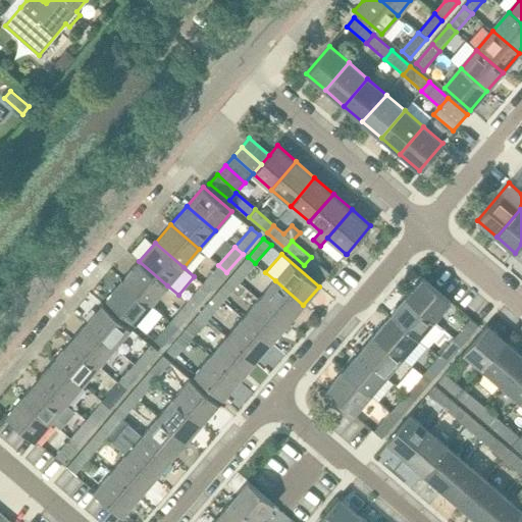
[(231,275),(240,282),(255,263),(248,257),(231,275)]
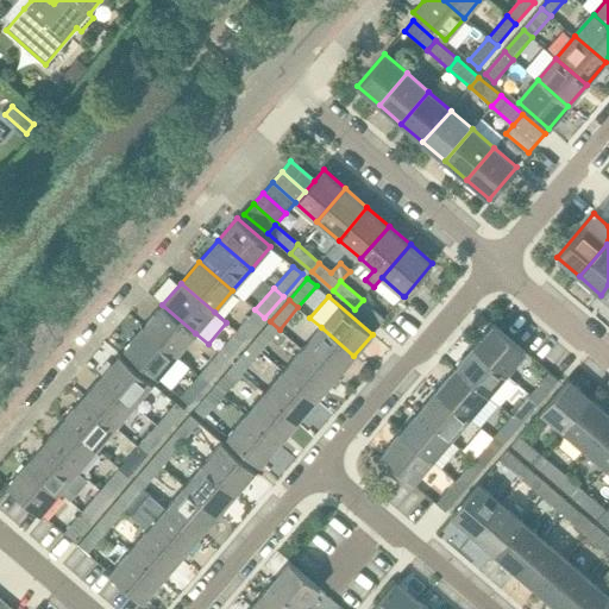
[(384,319),(363,300),(355,309),(377,328),(384,319)]
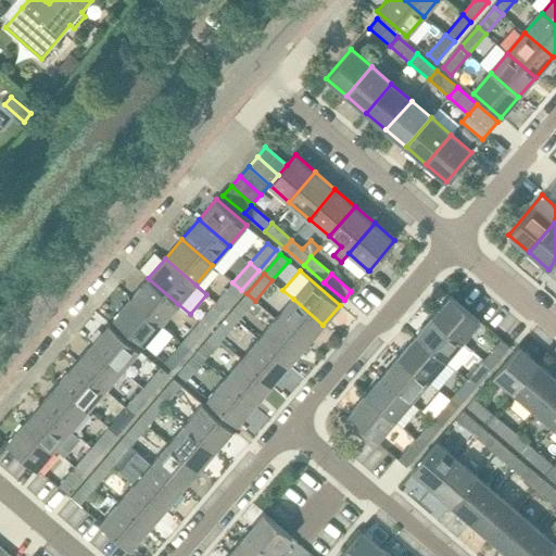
[(178,304),(148,278),(131,298),(162,324),(178,304)]
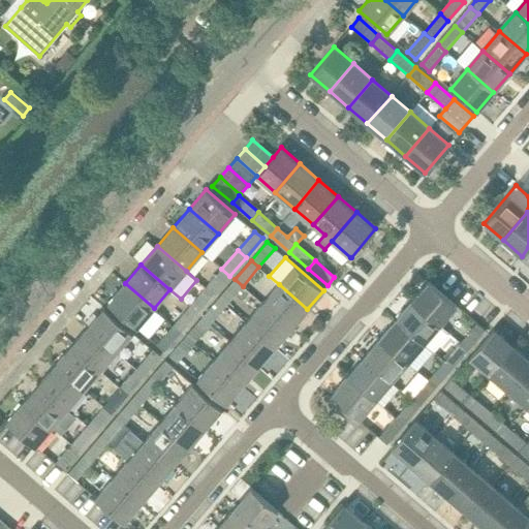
[(213,294),(229,276),(221,269),(206,288),(213,294)]
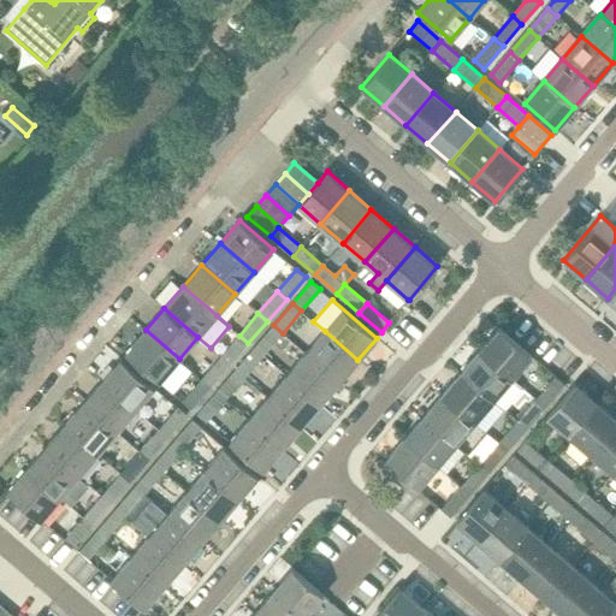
[(254,348),(264,355),(283,333),(273,325),(254,348)]
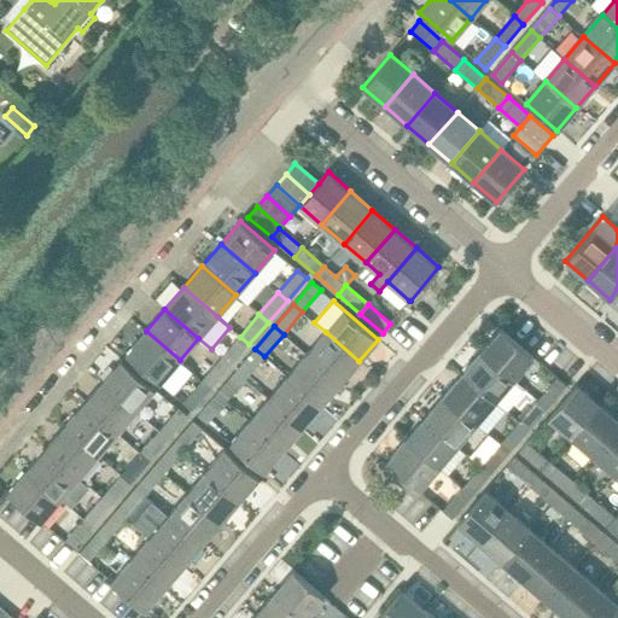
[(513,379),(534,357),(501,330),(482,351),(513,379)]
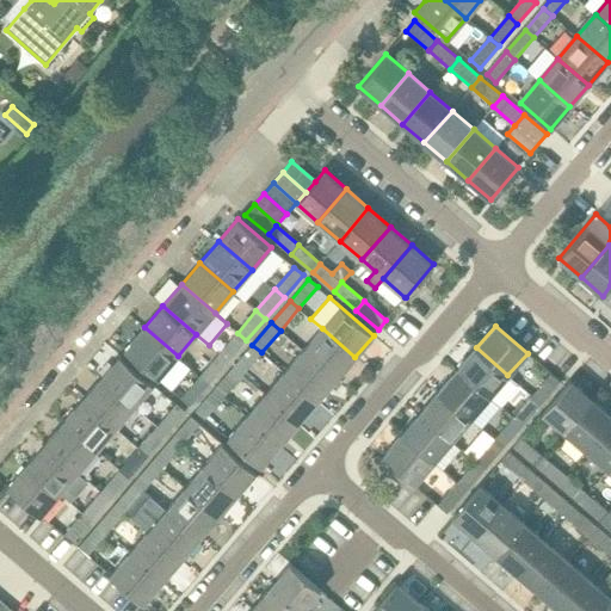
[(144,327),(125,350),(171,389),(190,368),(178,356),(144,327)]
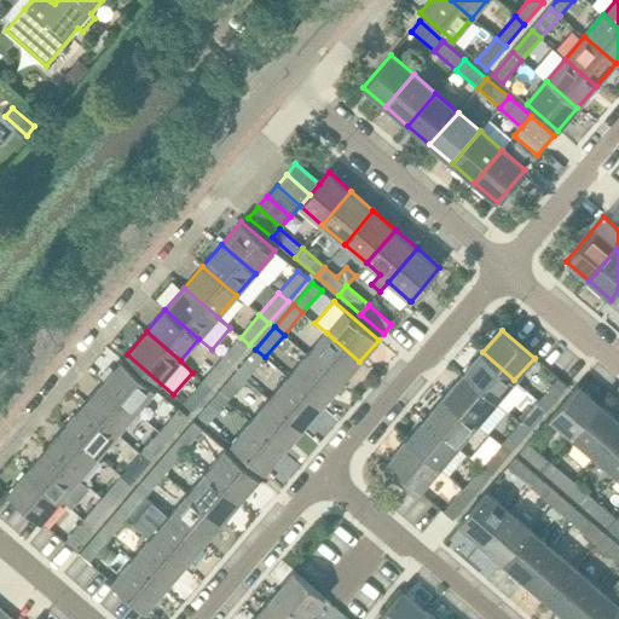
[(341,383),(359,362),(325,333),(307,354),(341,383)]
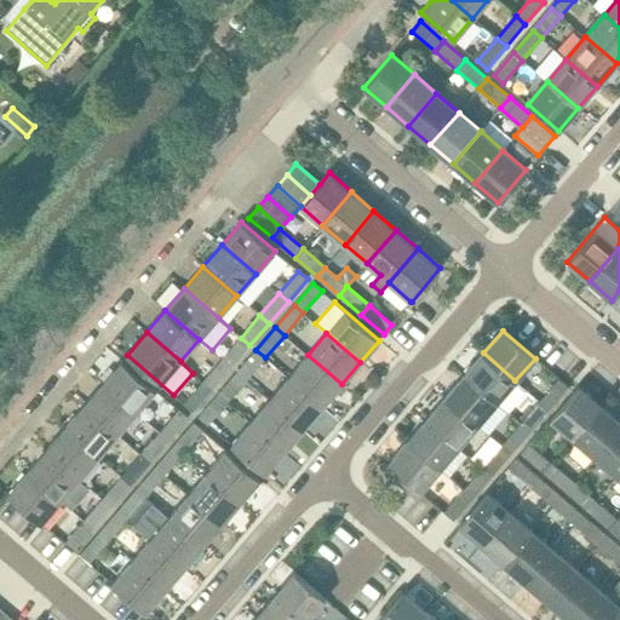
[(231,367),(250,345),(241,338),(222,360),(231,367)]
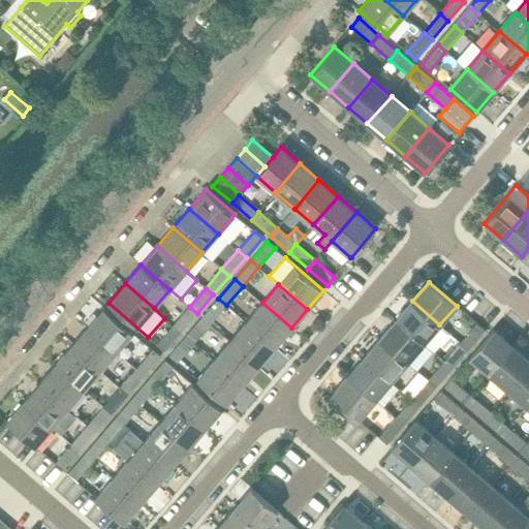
[(203,317),(210,323),(226,305),(218,299),(203,317)]
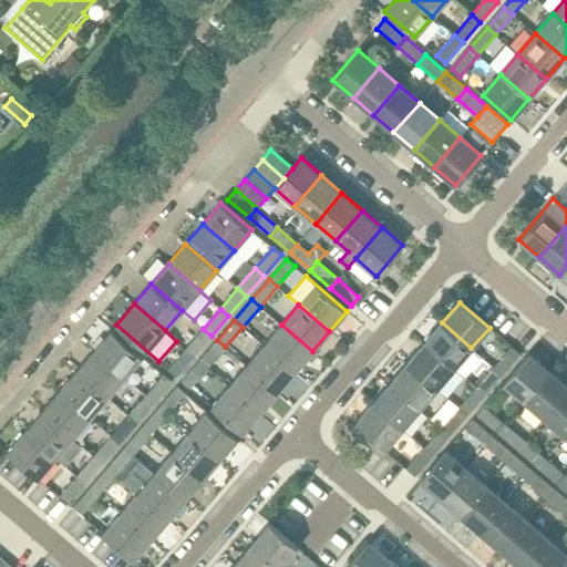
[(442,322),(424,343),(464,378),(482,357),(471,348),(442,322)]
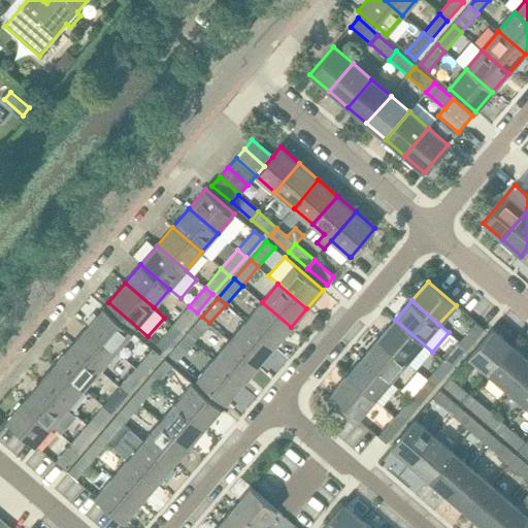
[(291,327),(262,302),(245,322),(274,345),(291,327)]
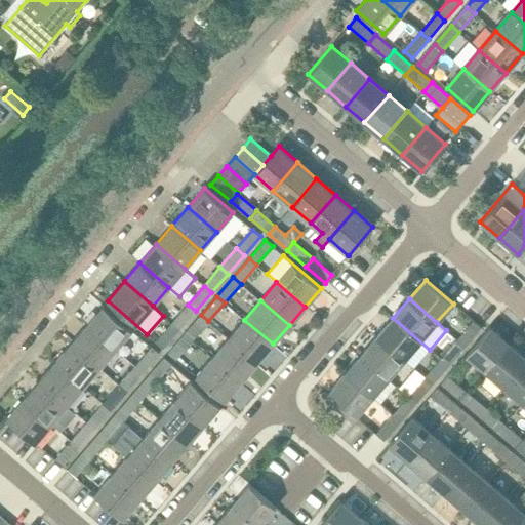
[(179,329),(196,311),(188,305),(172,323),(179,329)]
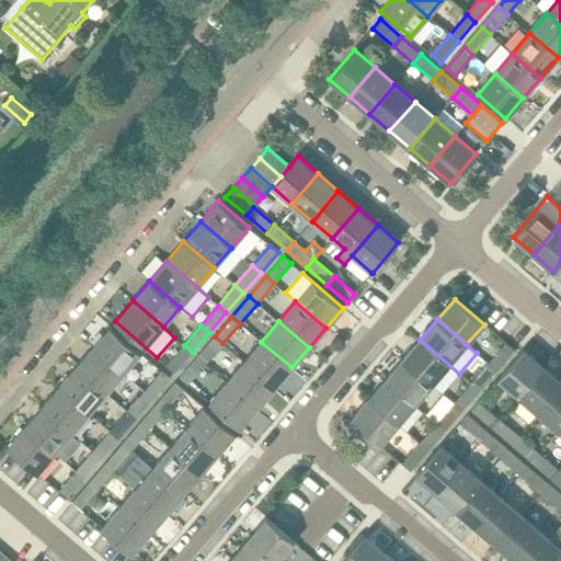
[(110,327),(92,347),(123,373),(140,353),(110,327)]
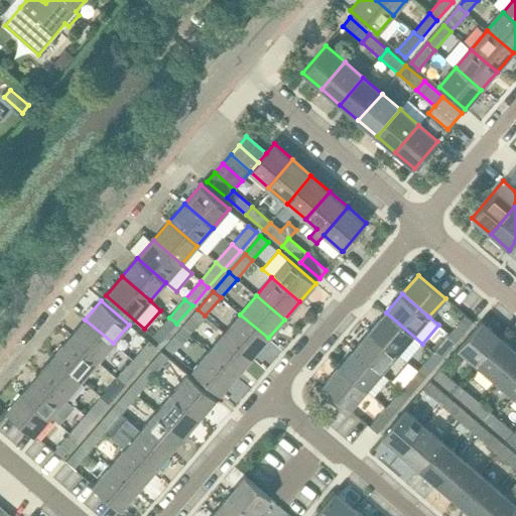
[(181,328),(189,335),(205,315),(198,309),(181,328)]
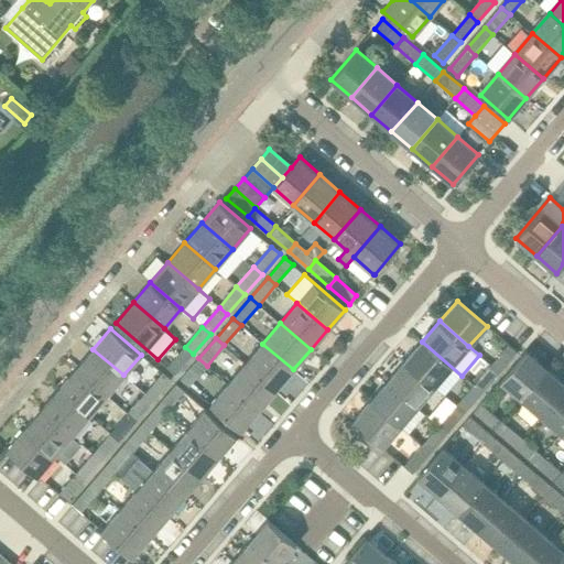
[(422,342),(404,361),(434,387),(444,396),(462,376),(422,342)]
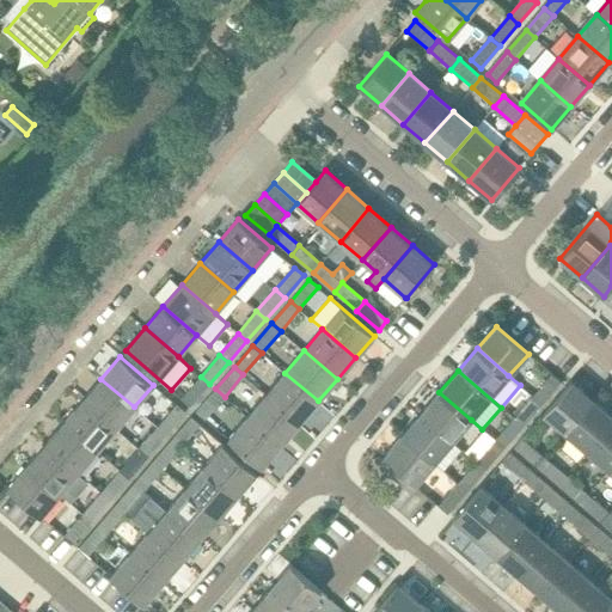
[(285,373),(265,395),(299,423),(318,401),(285,373)]
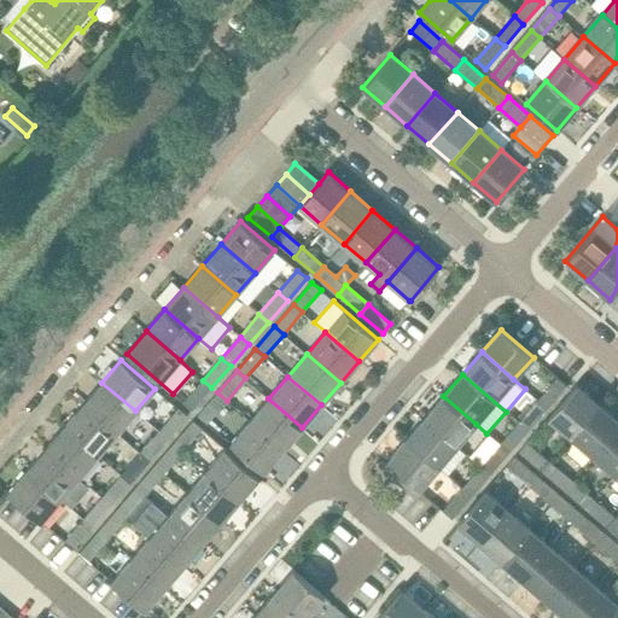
[(566,385),(557,377),(537,400),(547,408),(566,385)]
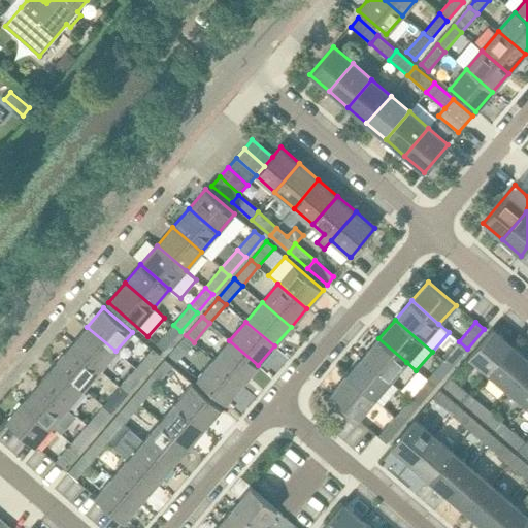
[(164,351),(180,331),(173,325),(157,343),(164,351)]
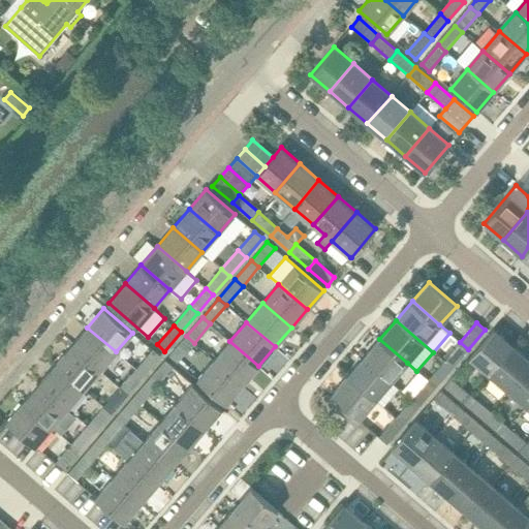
[(100,371),(116,351),(87,328),(71,346),(100,371)]
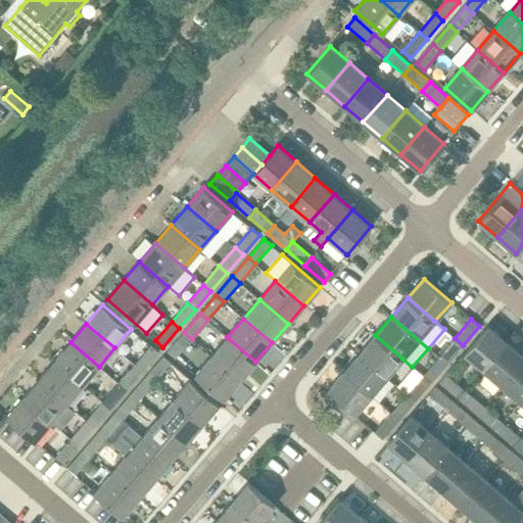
[(464,353),(483,370),(507,342),(487,326),(464,353)]
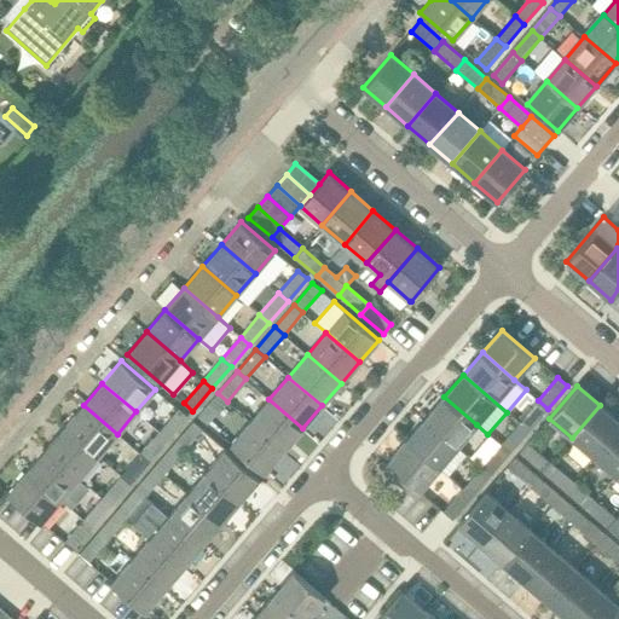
[(198,416),(207,423),(227,401),(218,393),(198,416)]
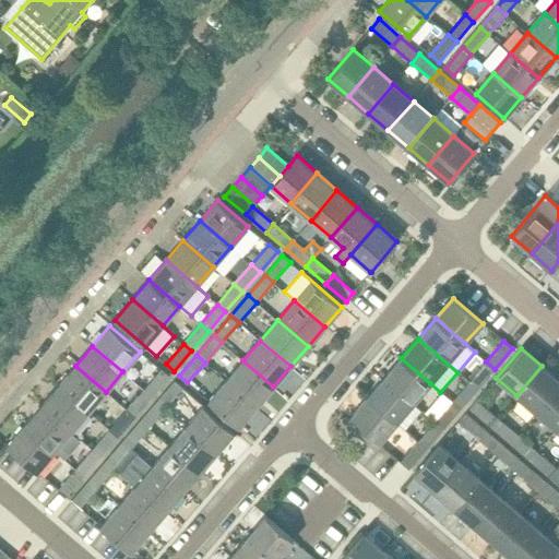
[(401,358),(384,378),(413,403),(430,383),(401,358)]
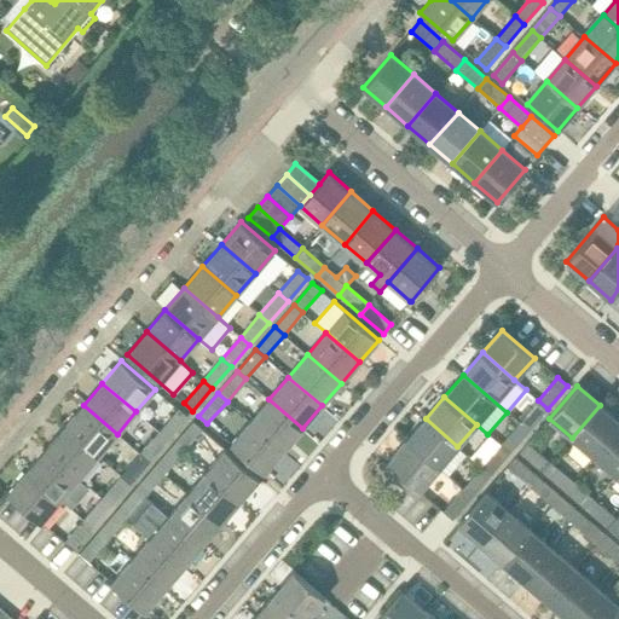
[(268,399),(250,421),(284,450),(302,428),(268,399)]
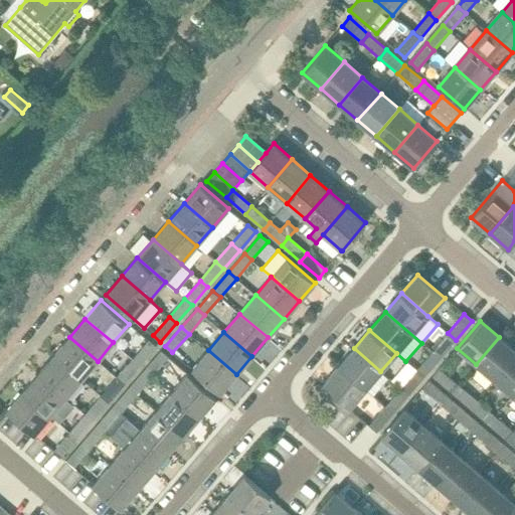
[(441,359),(456,340),(448,333),(432,351),(441,359)]
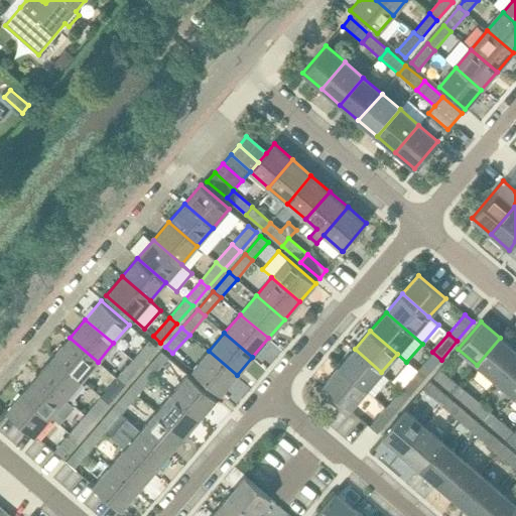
[(70,338),(53,356),(82,380),(98,362),(70,338)]
